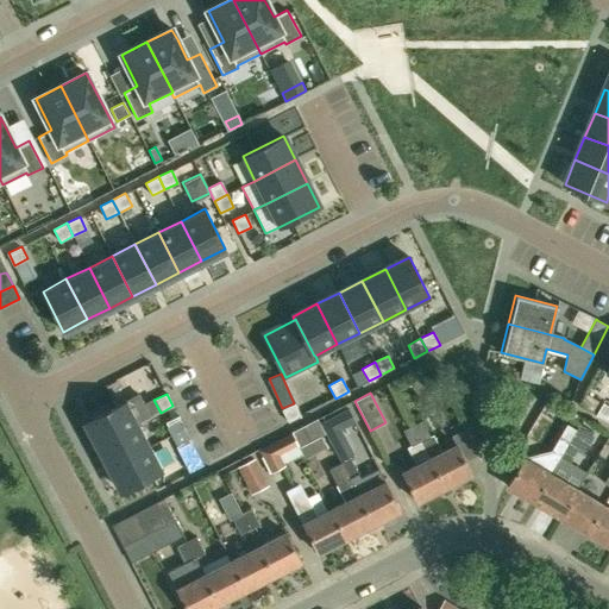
[(86,421),(99,445),(138,425),(126,400),(86,421)]
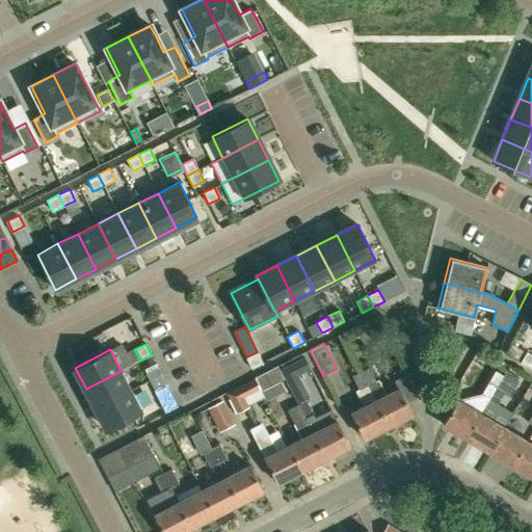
[(264,363),(258,351),(247,357),(253,368),(264,363)]
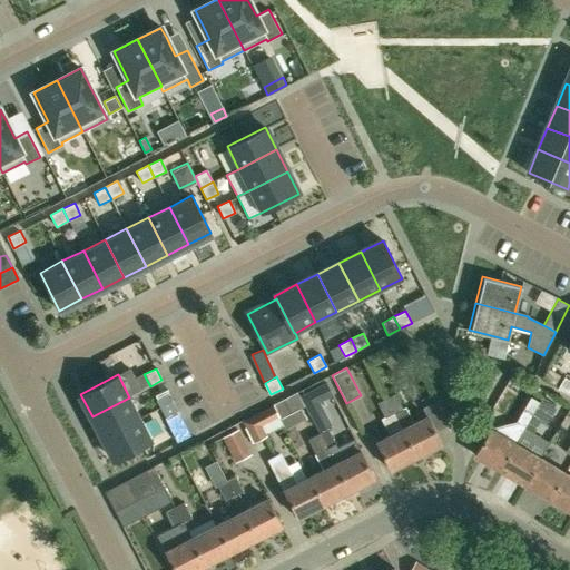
[(558,389),(569,395),(569,393),(569,380),(564,376),(558,389)]
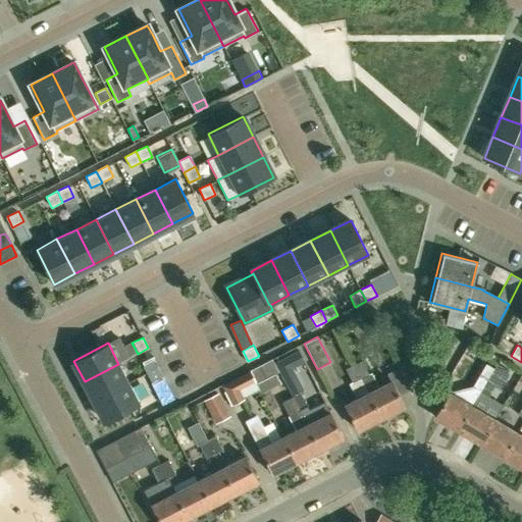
[(297,351),(275,363),(281,374),(303,363),(297,351)]
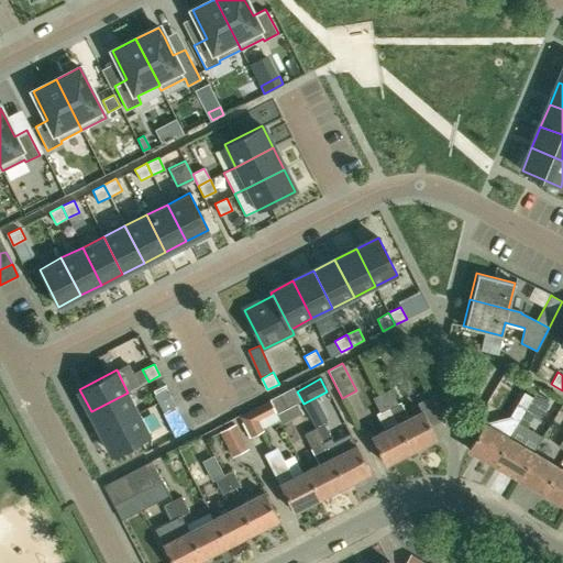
[(170,396),(165,385),(153,390),(158,403),(170,396)]
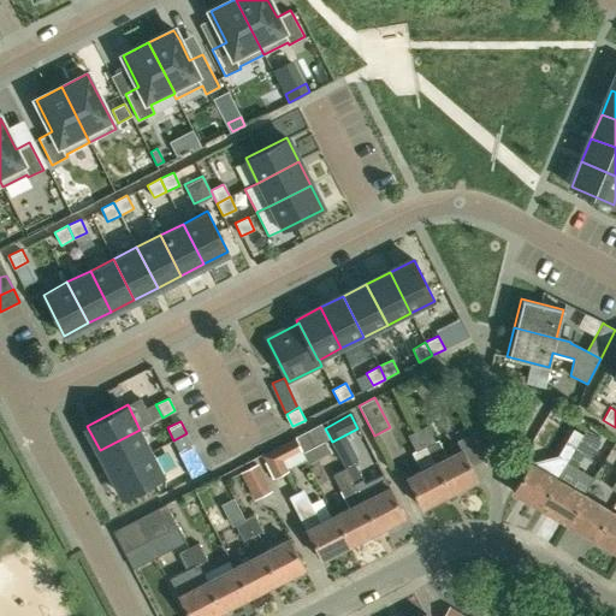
[(446,455),(438,439),(436,440),(427,425),(416,431),(449,492),(477,478),(471,465),(484,457),(471,432),(455,439),(460,449),(446,455)]
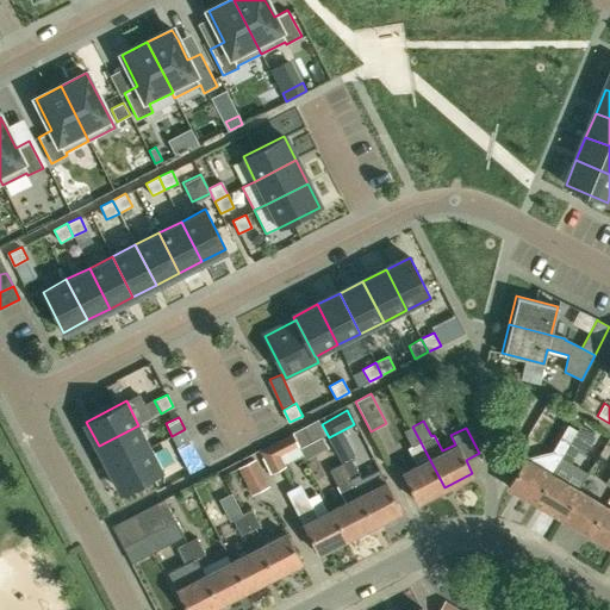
[(560,458),(580,424),(570,441),(561,436),(552,452),(560,458)]
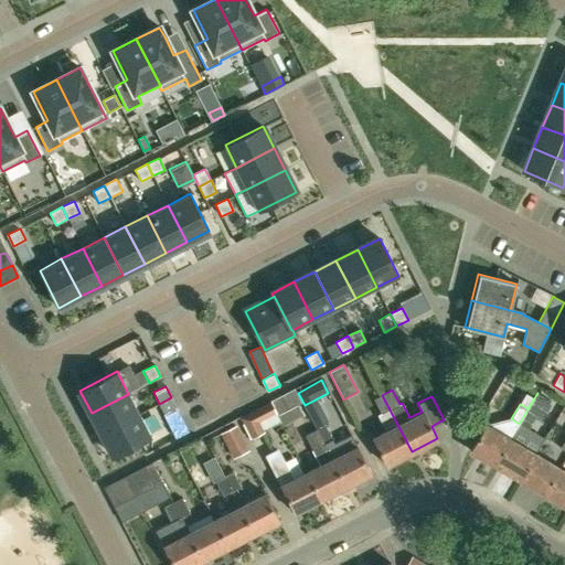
[(551,401),(537,393),(519,424),(529,429),(536,416),(540,417),(551,401)]
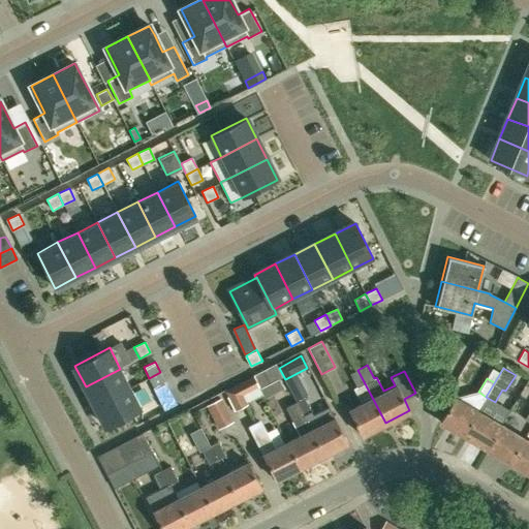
[(86,386),(96,406),(130,387),(120,369),(86,386)]
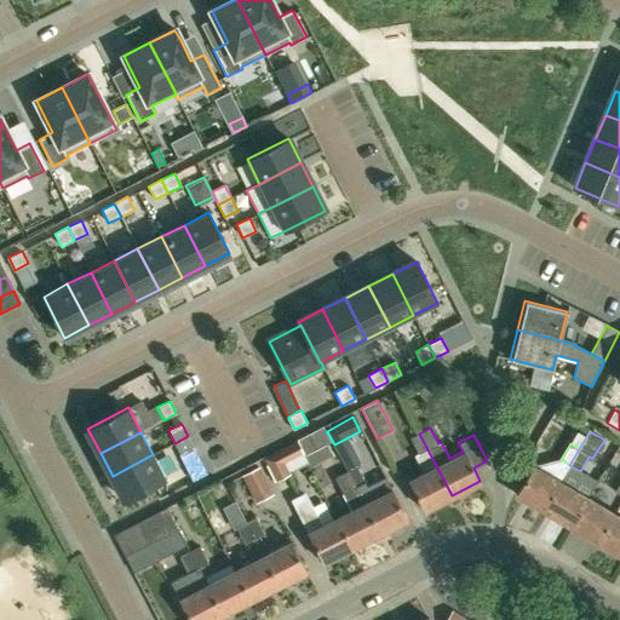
[(310,434),(297,440),(296,441),(303,453),(305,455),(317,448),(310,434)]
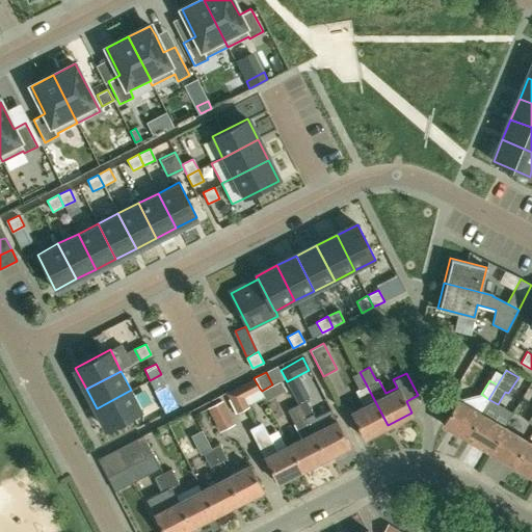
[(355,390),(363,404),(350,411),(364,437),(388,425),(360,372),(351,375),(358,389),(355,390)]
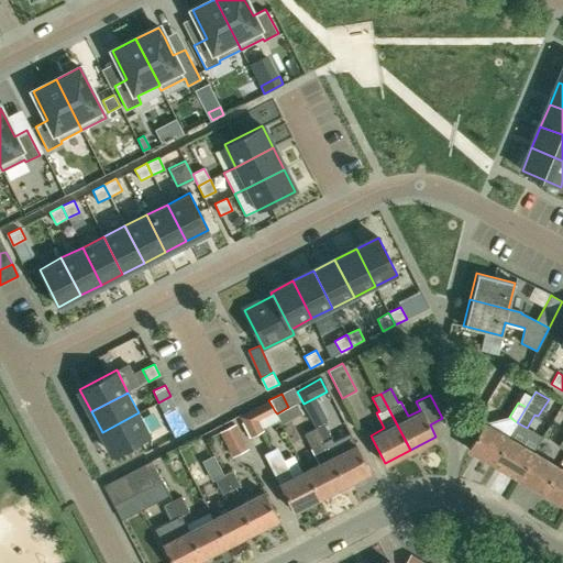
[(165,414),(176,408),(170,396),(158,403),(165,414)]
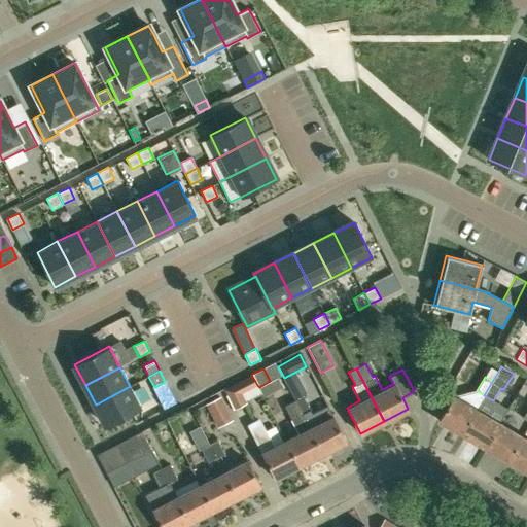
[(257,385),(251,375),(224,388),(234,409),(246,402),(242,393),(257,385)]
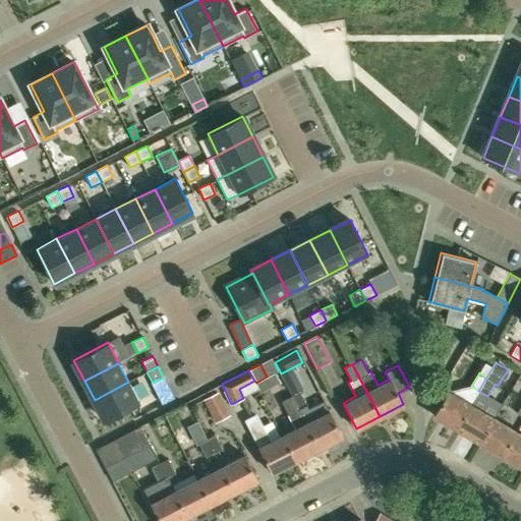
[(128,382),(95,400),(105,420),(139,402),(128,382)]
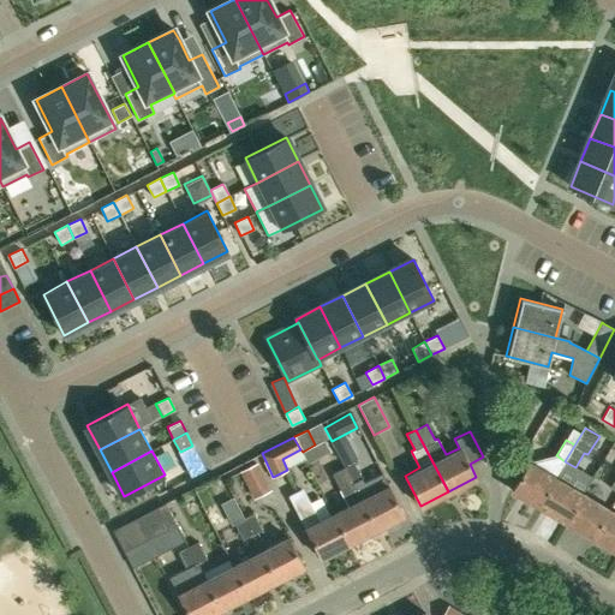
[(538,506),(555,477),(527,461),(511,489),(538,506)]
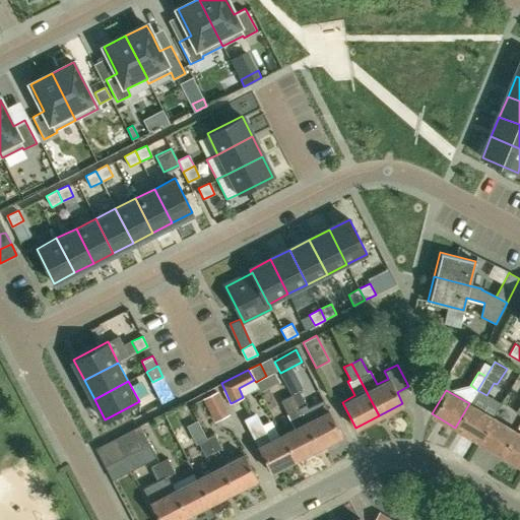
[(203,398),(214,421),(229,413),(217,391),(203,398)]
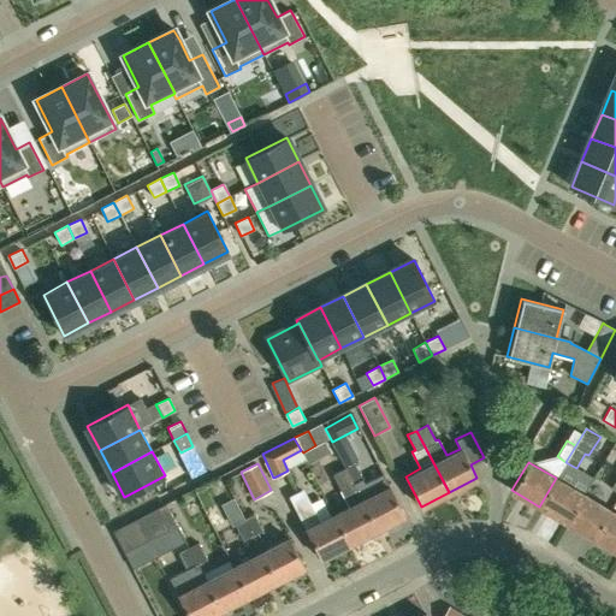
[(360,499),(377,529),(404,515),(383,473),(362,484),(353,463),(344,468),(351,483),(360,499)]
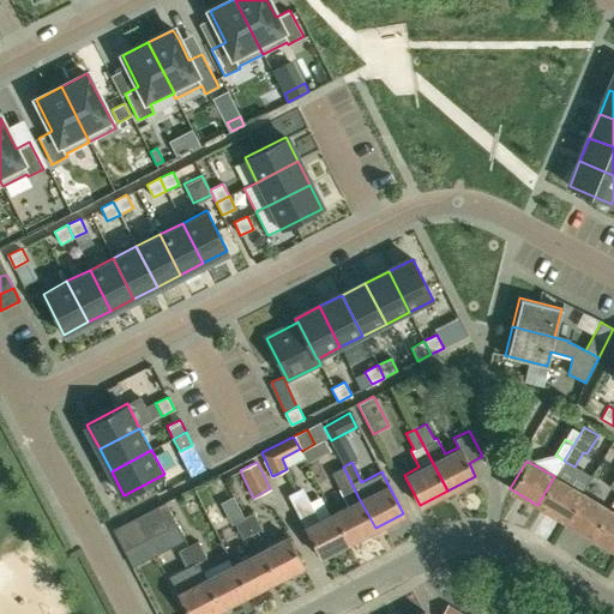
[(348,542),(375,528),(359,498),(350,481),(343,467),(332,473),(339,486),(337,487),(347,505),(332,512),(348,542)]
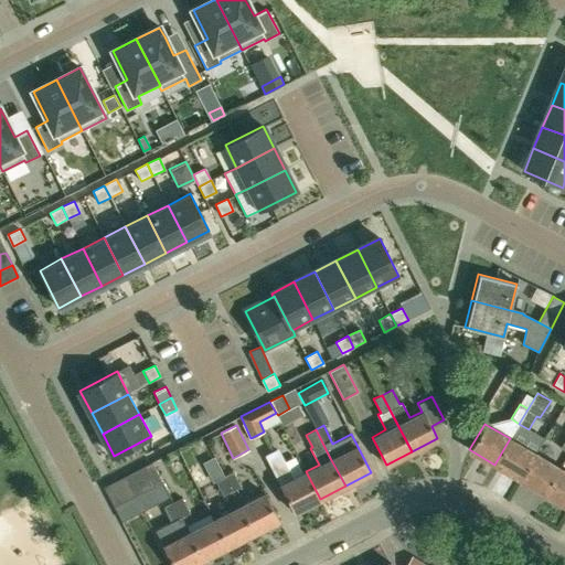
[(510,438),(494,465),(519,479),(534,452),(510,438)]
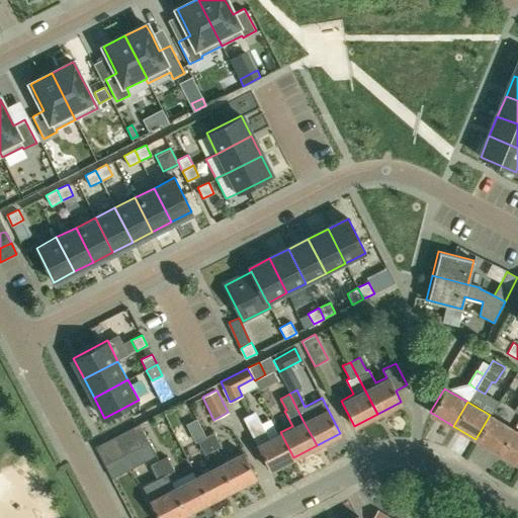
[(255,411),(243,417),(257,444),(270,469),(293,457),(280,432),(269,438),(255,411)]
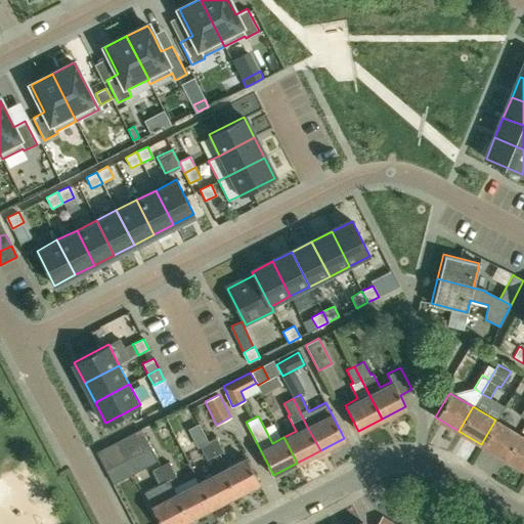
[(518,434),(495,420),(481,444),(504,457),(518,434)]
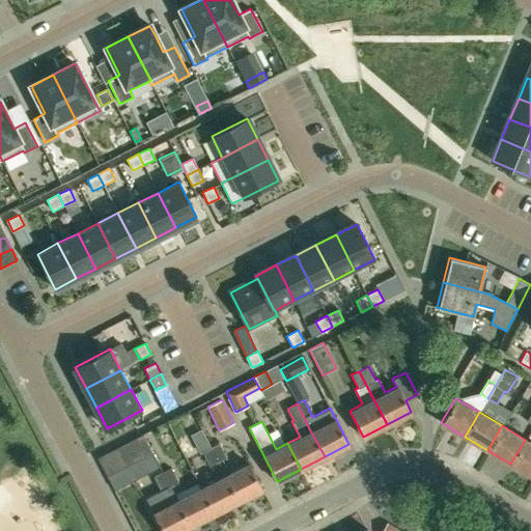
[(121,451),(129,465),(152,452),(145,439),(121,451)]
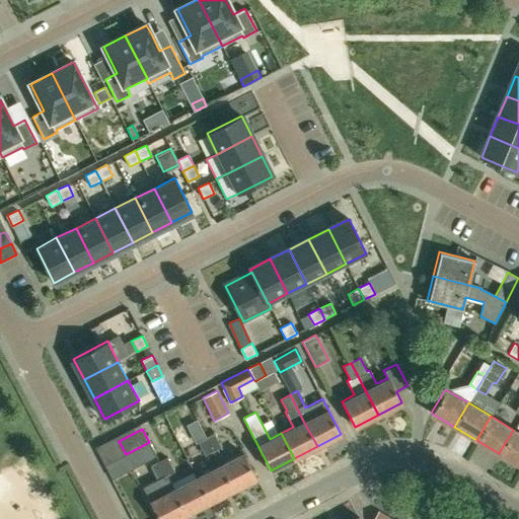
[(202,429),(194,433),(205,454),(213,450),(206,437),(202,429)]
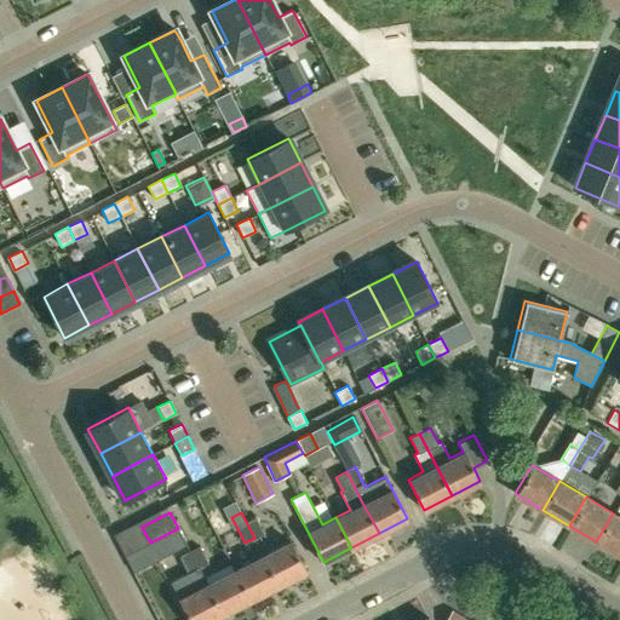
[(619,516),(613,514),(596,541),(619,555),(619,516)]
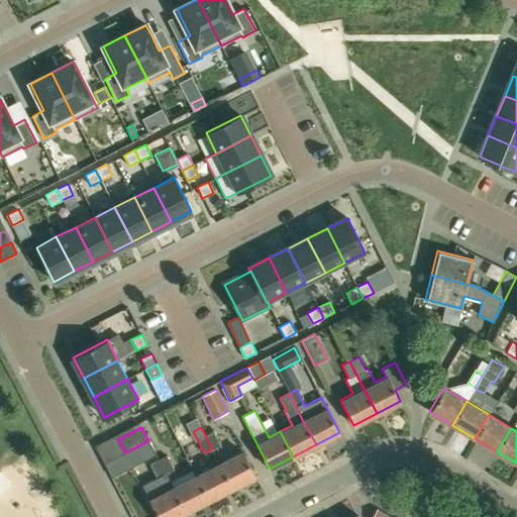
[(212,448),(220,444),(213,431),(205,435),(212,448)]
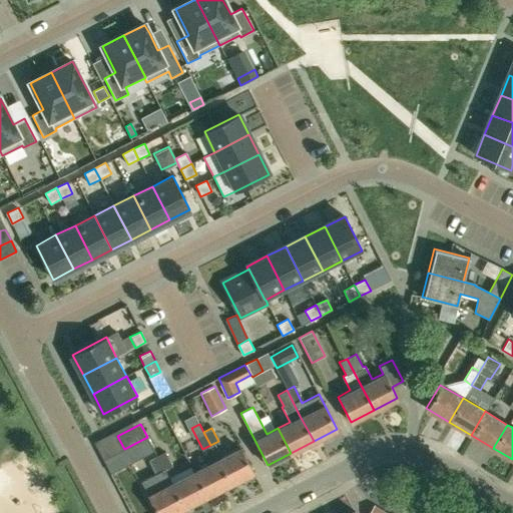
[(151,444),(150,445),(143,449),(156,474),(164,469),(157,456),(151,444)]
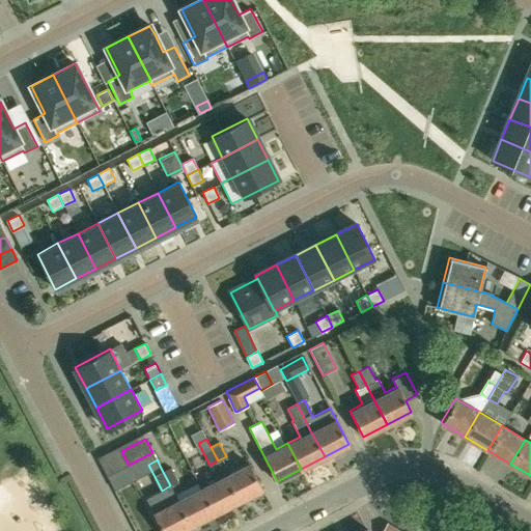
[(248,464),(224,476),(238,501),(261,488),(248,464)]
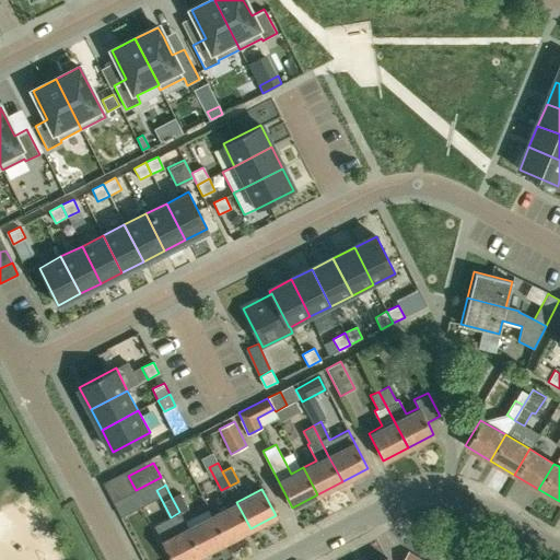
[(179,512),(188,508),(181,493),(172,498),(179,512)]
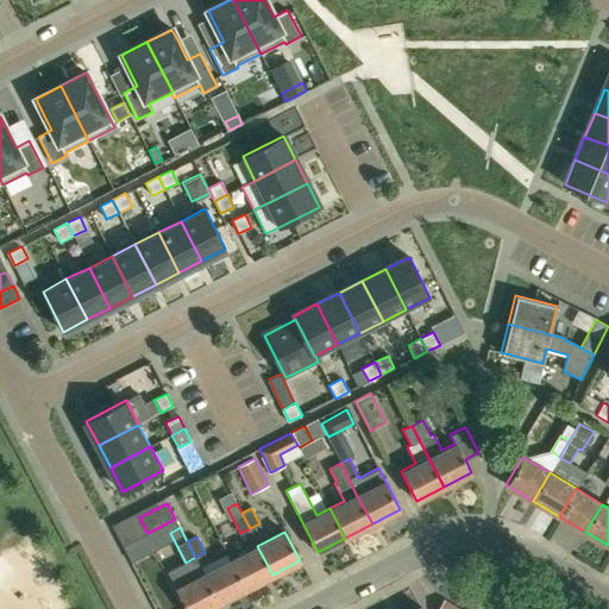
[(257,546),(231,560),(245,589),(272,575),(257,546)]
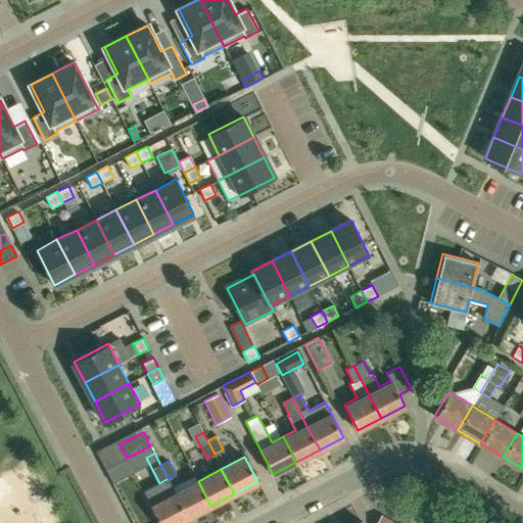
[(198,481),(174,493),(187,518),(210,506),(198,481)]
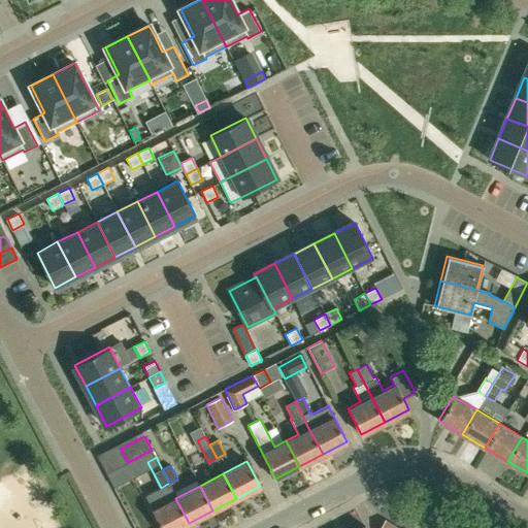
[(178,527),(189,523),(175,498),(153,510),(161,527),(178,527)]
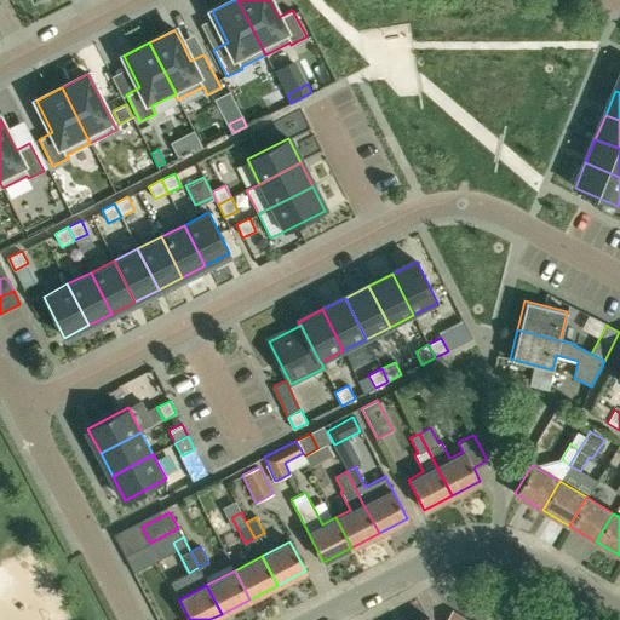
[(470,619),(452,609),(446,619),(470,619)]
